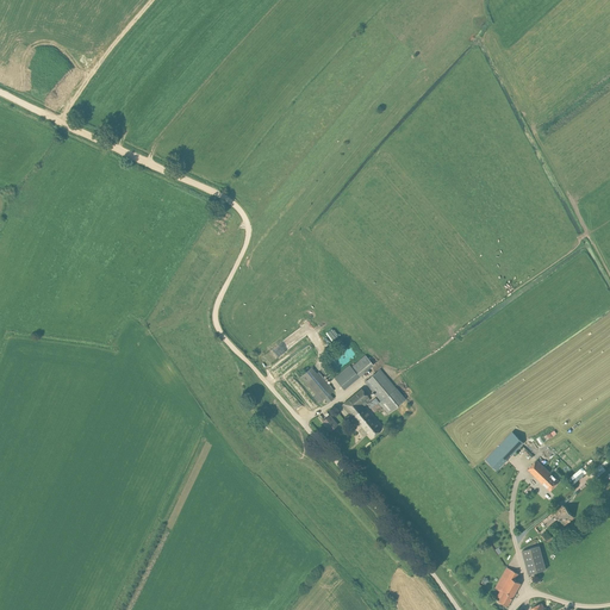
[(366,355),(352,367),(359,377),(373,365),(366,355)]
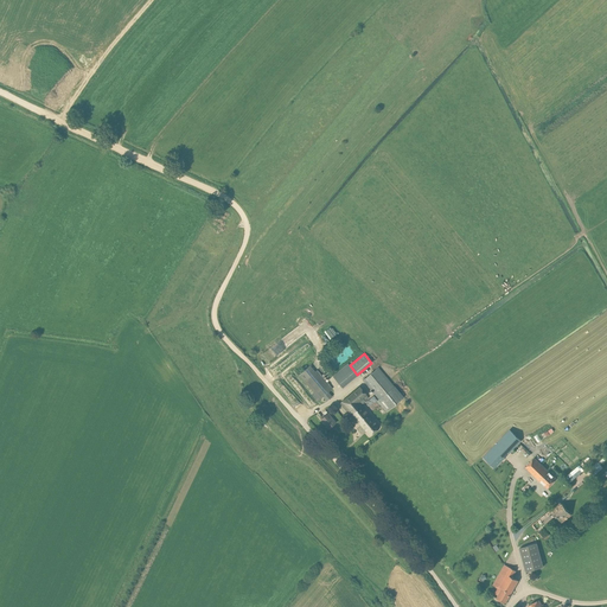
[(319,400),(332,388),(312,364),(299,375),(319,400)]
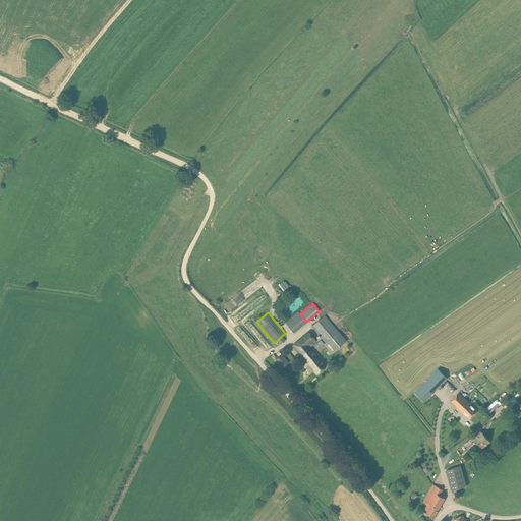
[(299,312),(286,323),(294,333),(306,322),(300,313),(300,312),(299,312)]
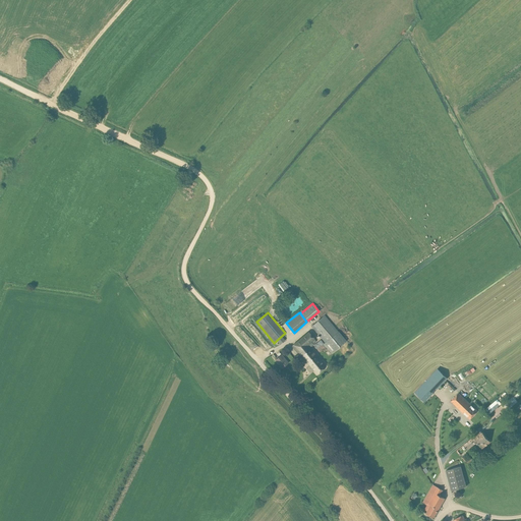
[(327,346),(332,353),(347,341),(339,332),(325,314),(311,326),(326,343),(324,344),(321,340),(313,345),(320,352),(327,346)]
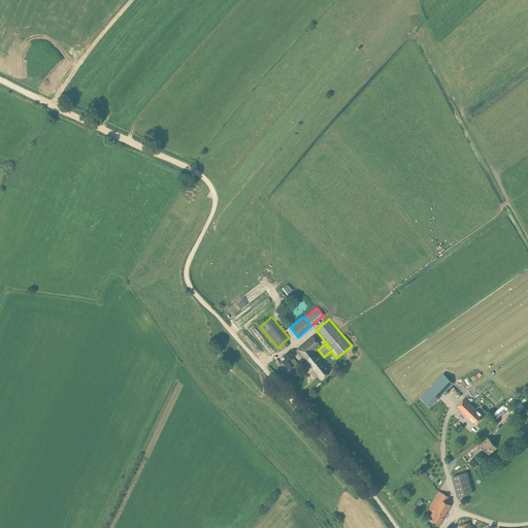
[(302,357),(321,378),(330,371),(315,353),(318,350),(318,349),(321,345),(319,343),(312,336),(296,351),(301,358),(302,357)]
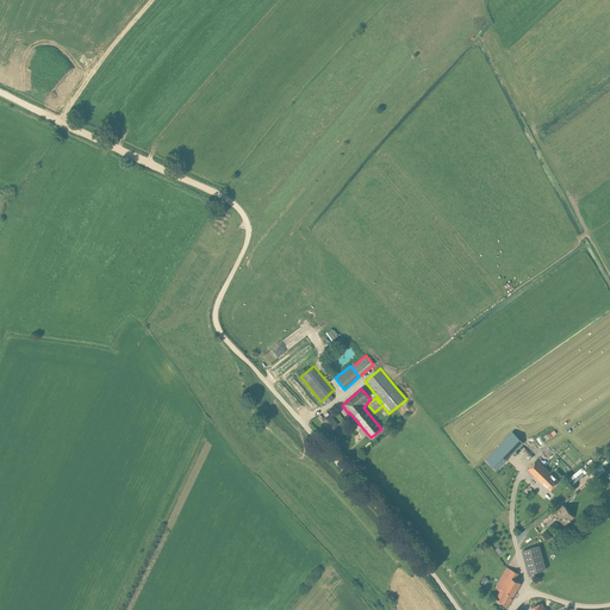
[(337,424),(329,415),(323,422),(330,430),(337,424)]
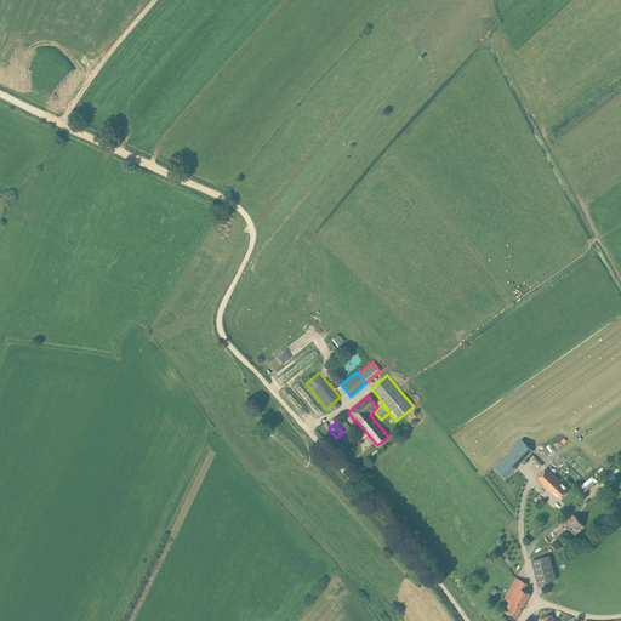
[(522,439),(497,465),(508,476),(517,467),(516,466),(520,462),(534,450),(522,439)]
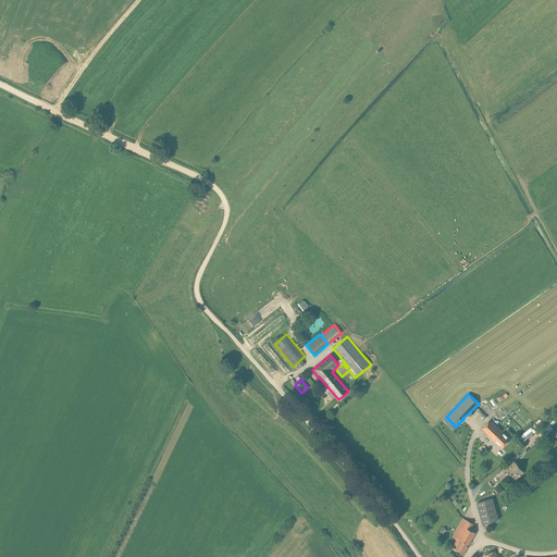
[(491,420),(482,429),(502,447),(510,438),(499,429),(491,420)]
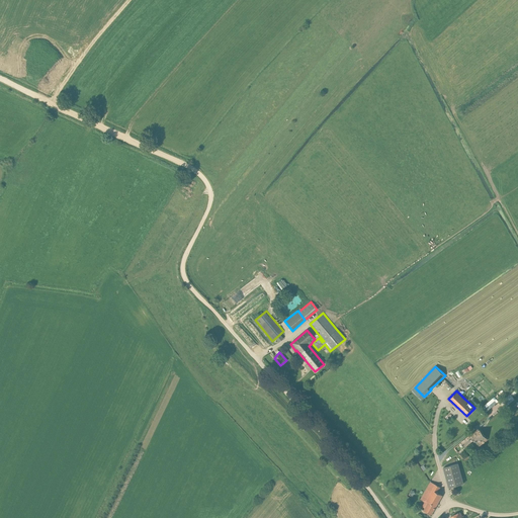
[(495,397),(482,408),(486,412),(499,402),(495,397)]
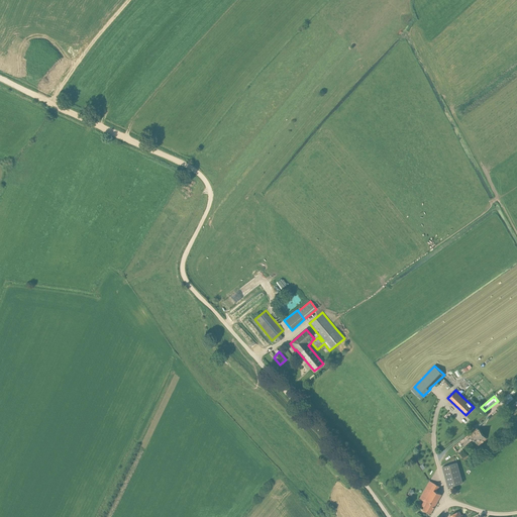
[(460,442),(463,446),(473,439),(474,440),(475,440),(476,440),(480,444),(487,438),(478,428),(460,442)]
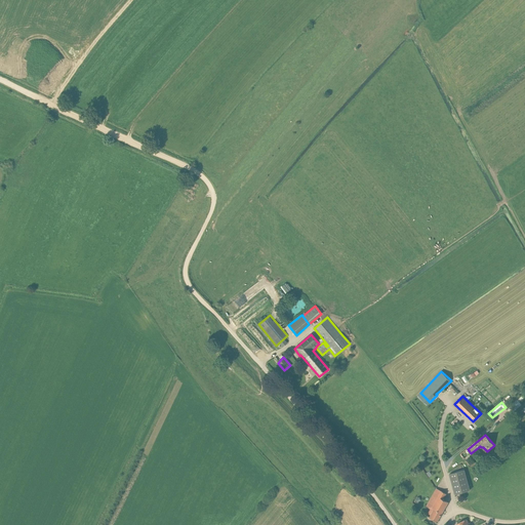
[(465,470),(449,474),(455,494),(470,490),(465,470)]
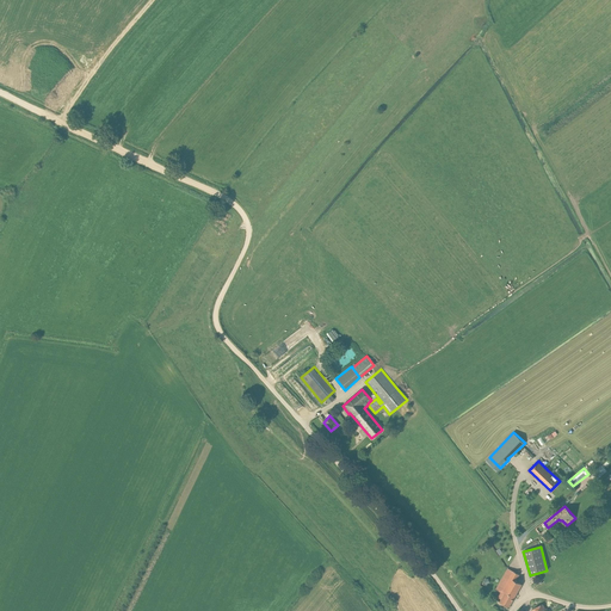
[(500,602),(508,606),(522,584),(516,581),(519,574),(508,568),(497,588),(505,594),(500,602)]
